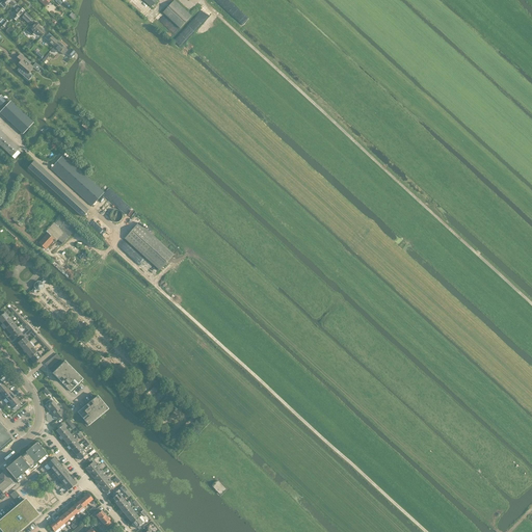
[(175,0),(163,12),(180,29),(191,17),(175,0)]
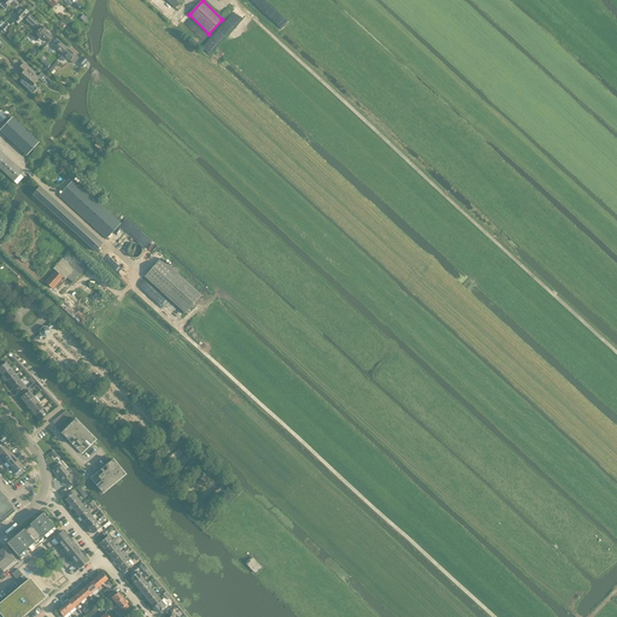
[(23,18),(28,13),(23,9),(22,7),(21,7),(19,10),(21,11),(17,16),(18,17),(15,21),(18,24),(23,18)]
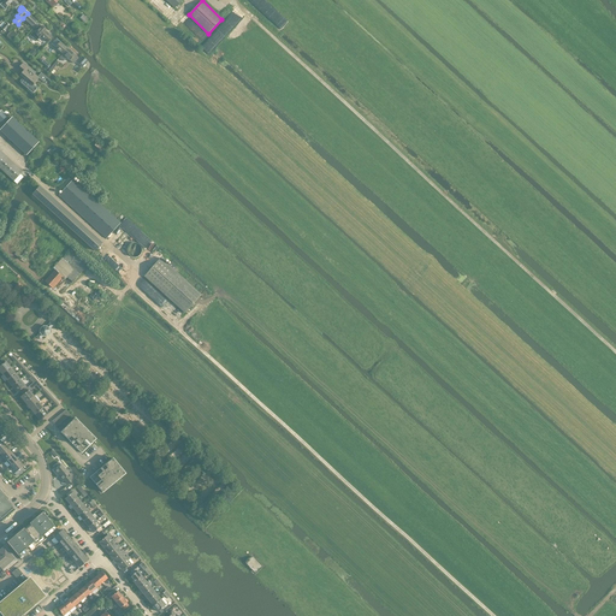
[(33,27),(37,22),(30,15),(28,13),(23,18),(33,27)]
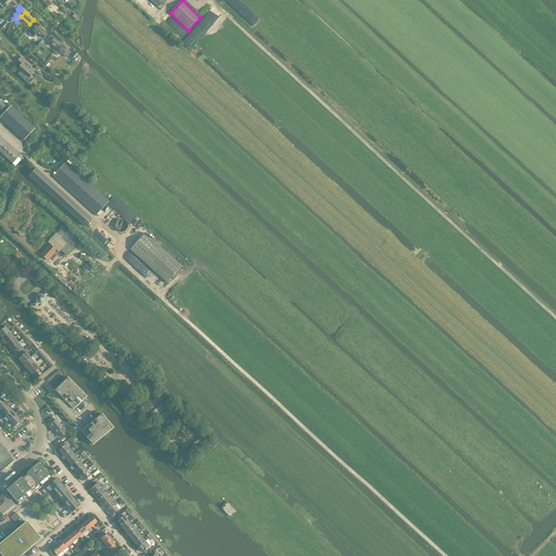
[(29,28),(27,32),(33,38),(36,35),(37,33),(42,38),(47,33),(42,29),(41,28),(42,27),(38,24),(36,26),(35,24),(29,28)]
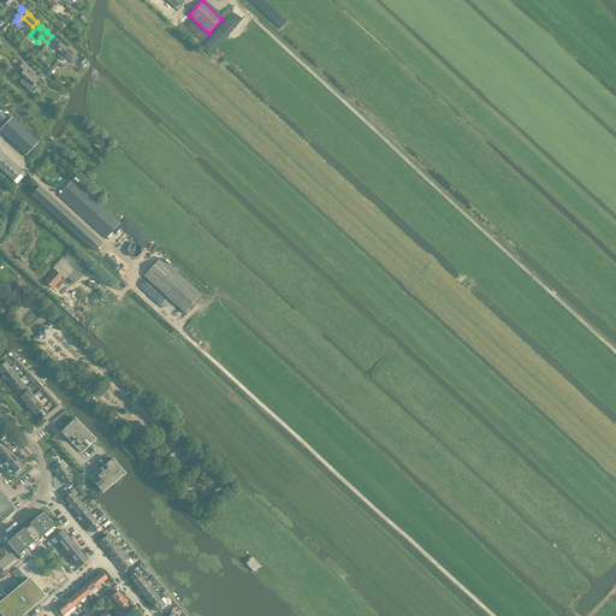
[(57,39),(52,45),(63,54),(67,48),(57,39)]
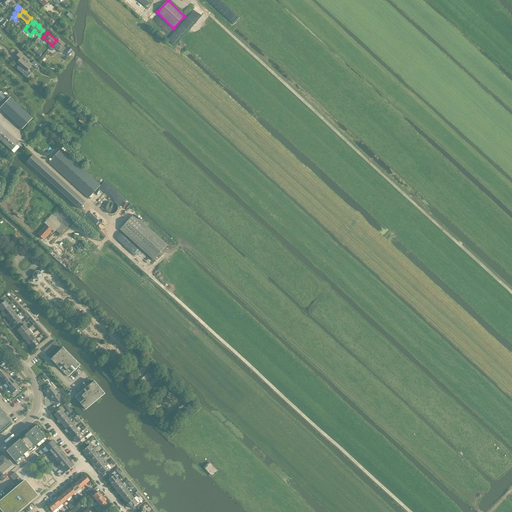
[(52,45),(49,48),(53,51),(55,48),(58,50),(61,53),(63,51),(65,48),(56,40),(52,45)]
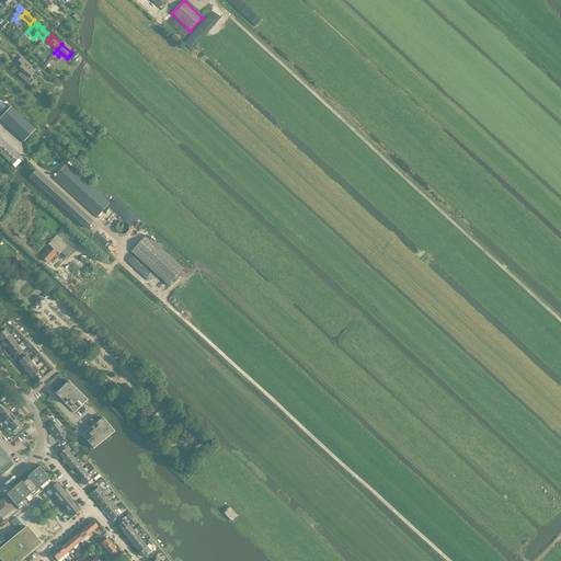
[(75,61),(78,58),(80,56),(75,52),(70,57),(75,61)]
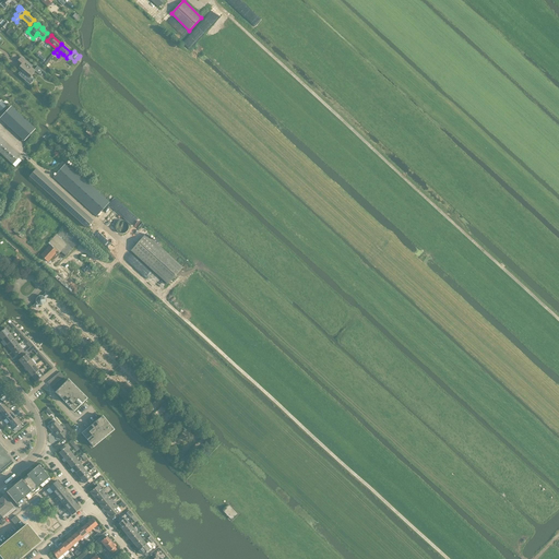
[(51,56),(44,63),(46,66),(48,68),(50,64),(49,63),(50,62),(49,61),(52,57),(51,56)]
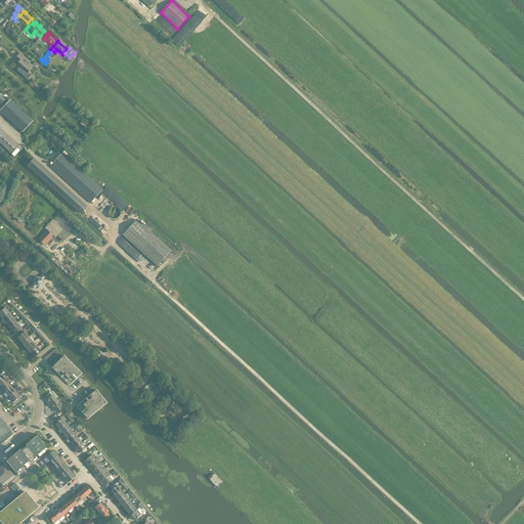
[(20,53),(16,58),(19,61),(17,64),(19,67),(20,67),(18,70),(17,71),(24,76),(29,80),(32,75),(28,72),(32,66),(30,63),(31,62),(20,53)]
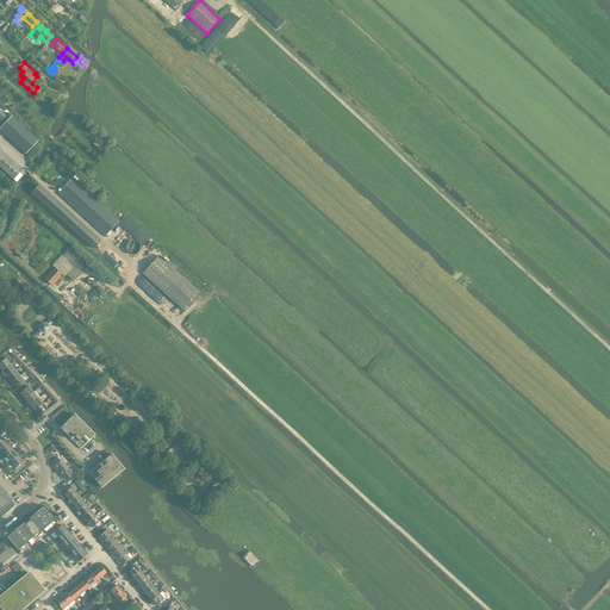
[(1,128),(0,130),(26,154),(38,141),(12,117),(1,128)]
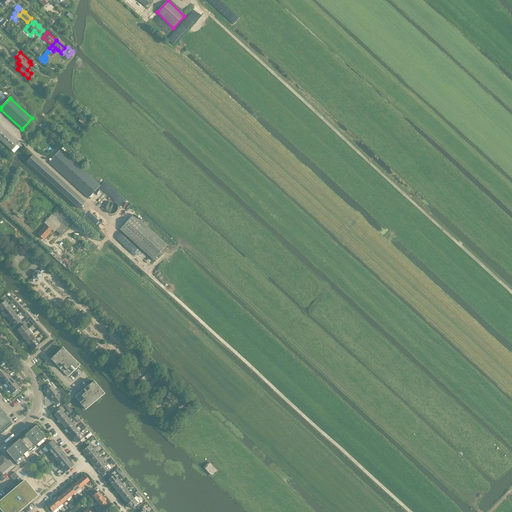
[(0,140),(11,151),(19,143),(0,125),(0,140)]
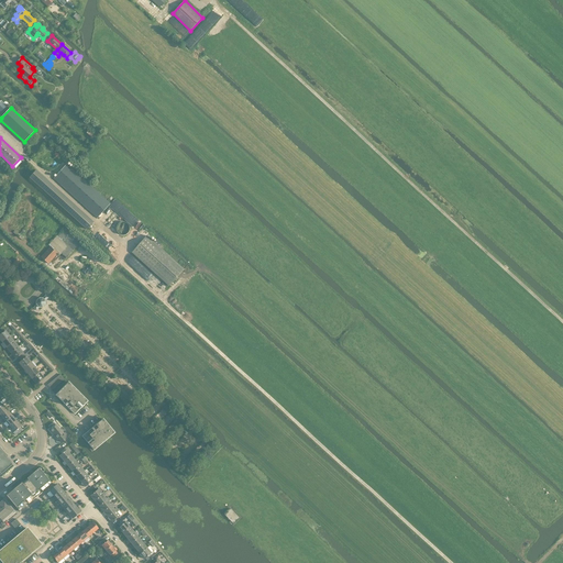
[(54,179),(97,218),(110,203),(67,164),(54,179)]
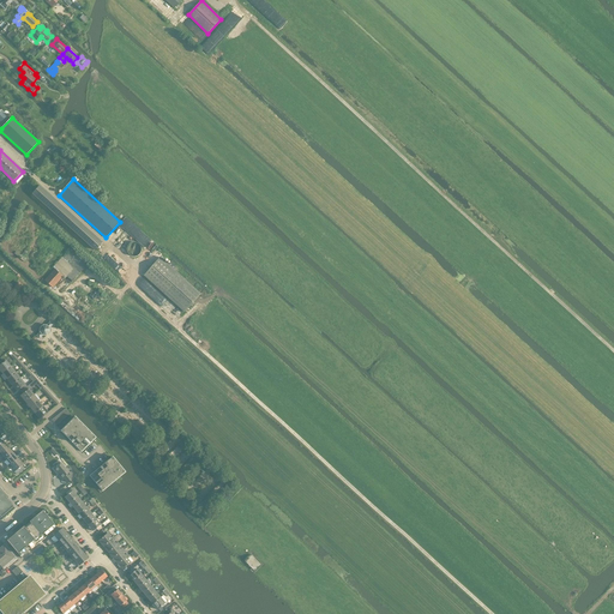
[(40,185),(31,194),(41,203),(42,203),(49,194),(47,192),(40,185)]
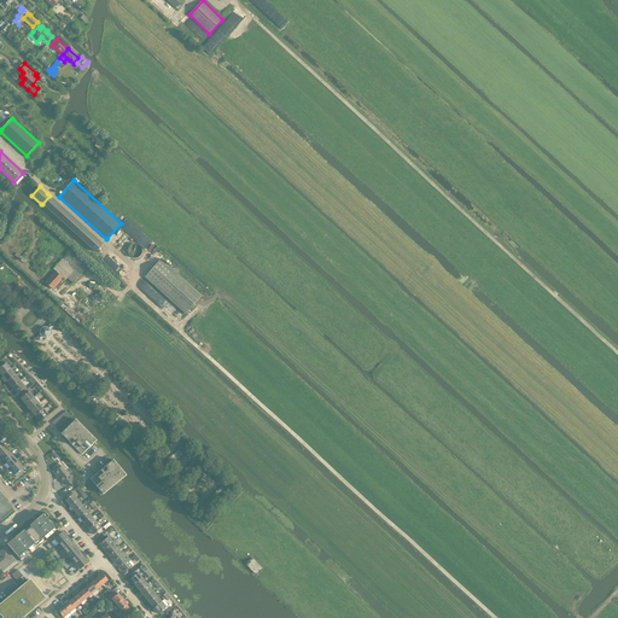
[(144,254),(144,252),(144,250),(144,249),(143,248),(141,246),(141,245),(139,245),(138,244),(136,244),(134,244),(133,245),(132,245),(130,246),(129,248),(129,249),(128,250),(128,251),(128,254),(128,255),(129,256),(130,257),(132,258),(133,258),(134,260),(136,260),(138,260),(139,258),(141,258),(141,257),(143,256),(144,255),(144,254)]
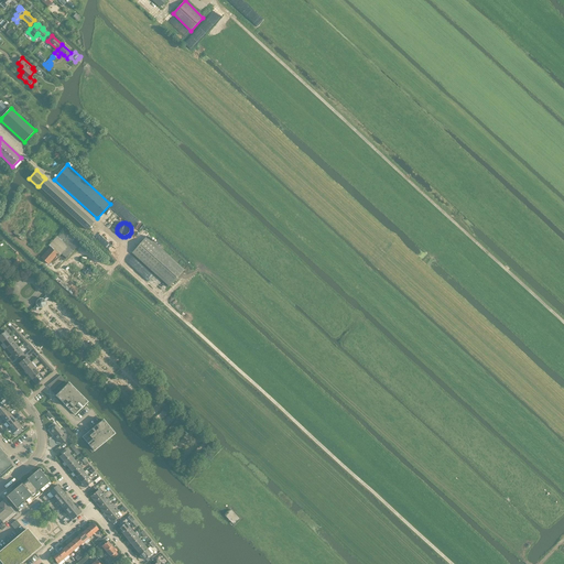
[(51,248),(41,258),(49,264),(57,255),(60,252),(62,253),(66,258),(72,252),(67,248),(76,238),(66,228),(61,235),(60,234),(49,246),(51,248)]
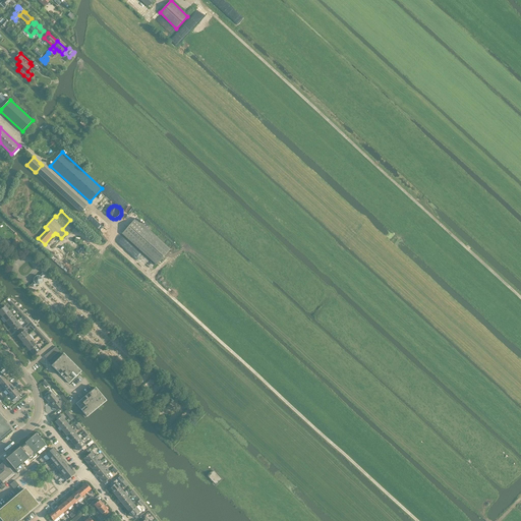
[(13,214),(12,215),(20,222),(22,220),(18,216),(17,217),(13,214)]
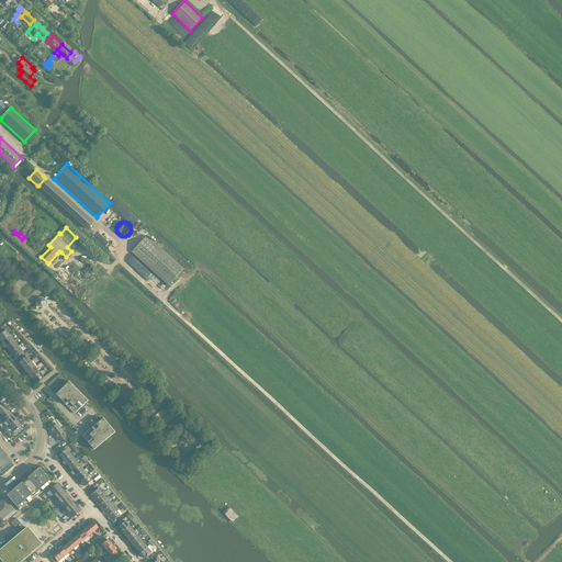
[(38,237),(36,240),(37,242),(42,245),(52,233),(49,231),(47,234),(45,233),(41,238),(38,237)]
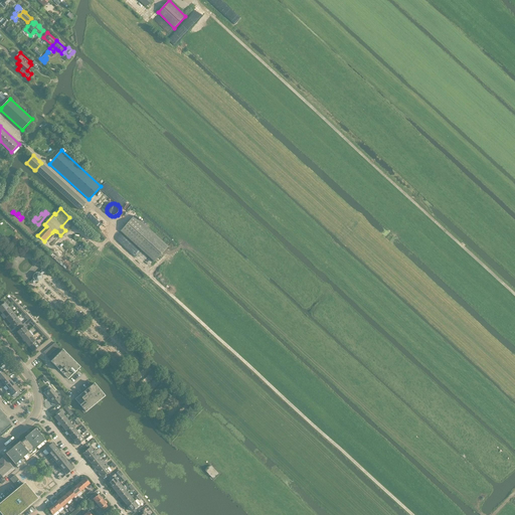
[(134,216),(121,230),(155,262),(168,247),(145,226),(148,223),(143,219),(141,222),(134,216)]
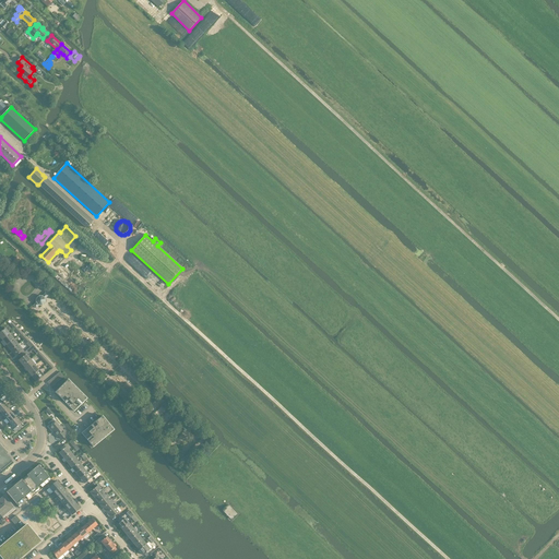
[(16,258),(11,265),(18,270),(23,261),(16,258)]
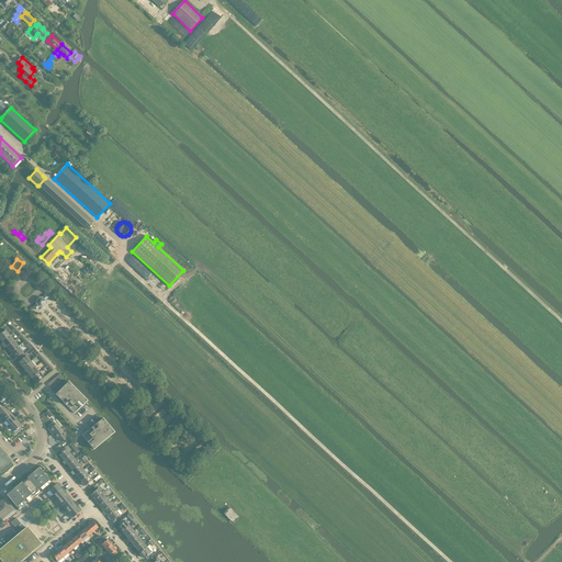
[(45,301),(48,298),(45,295),(43,298),(42,298),(40,298),(36,301),(36,304),(33,307),(36,310),(40,306),(40,307),(43,307),(45,304),(45,301)]
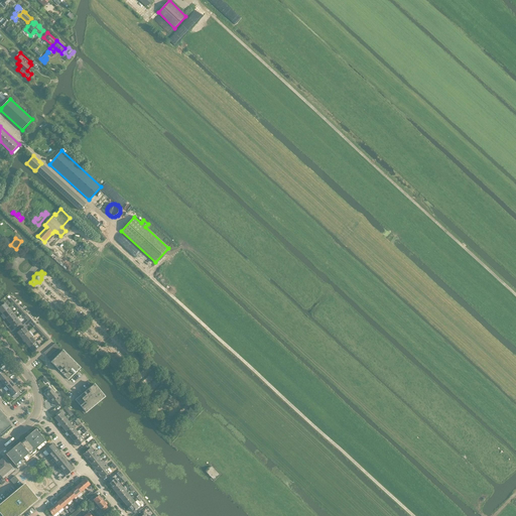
[(0,306),(0,311),(2,313),(9,308),(5,303),(0,306)]
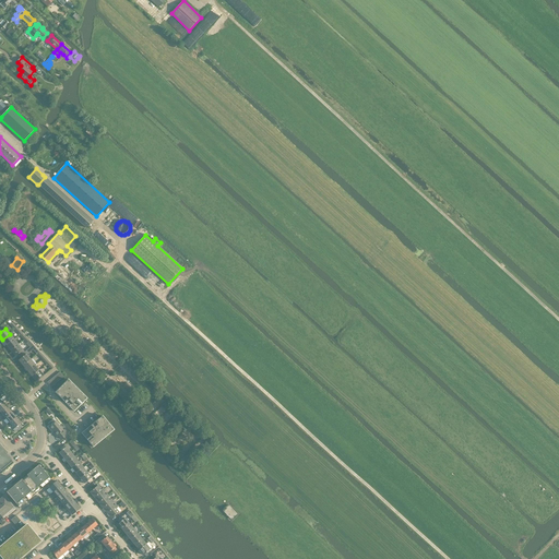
[(10,334),(2,340),(7,345),(14,340),(10,334)]
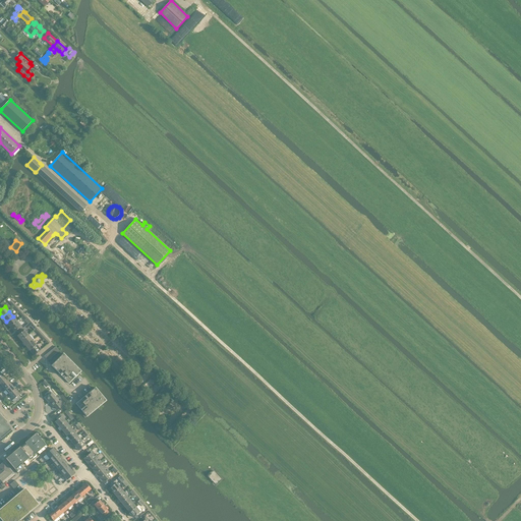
[(13,316),(6,322),(10,327),(17,321),(13,316)]
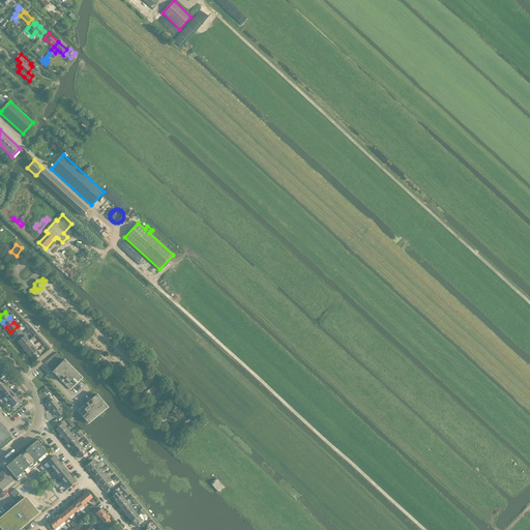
[(18,326),(10,332),(15,337),(17,336),(18,339),(24,333),(22,332),(18,326)]
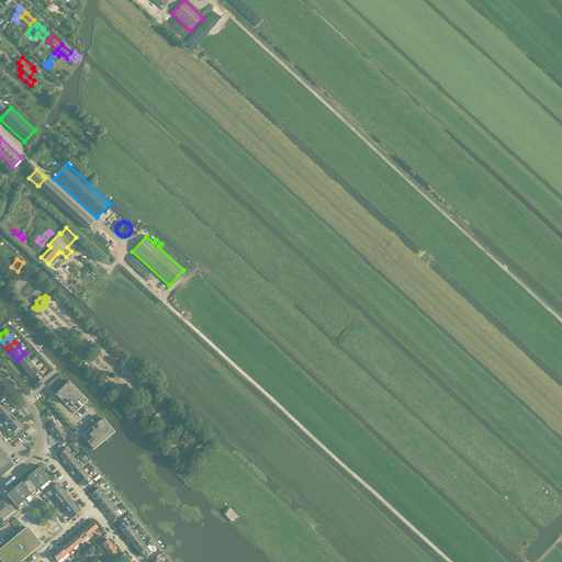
[(19,362),(23,368),(31,361),(26,357),(30,353),(27,351),(25,353),(19,359),(21,361),(19,362)]
